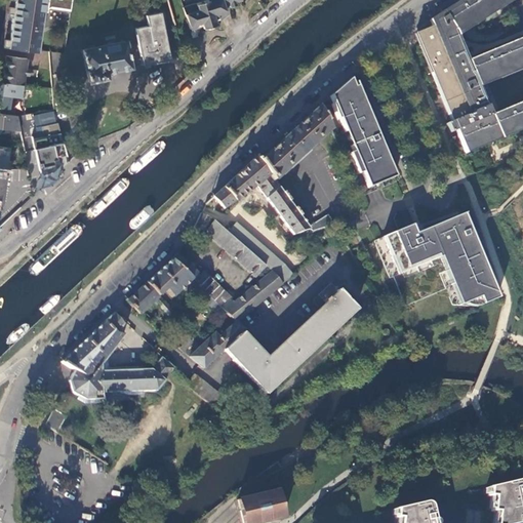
[(11,11),(9,28),(3,31),(2,44),(36,48),(40,21),(45,17),(46,7),(51,5),(71,7),(72,0),(7,0),(6,10),(11,11)]
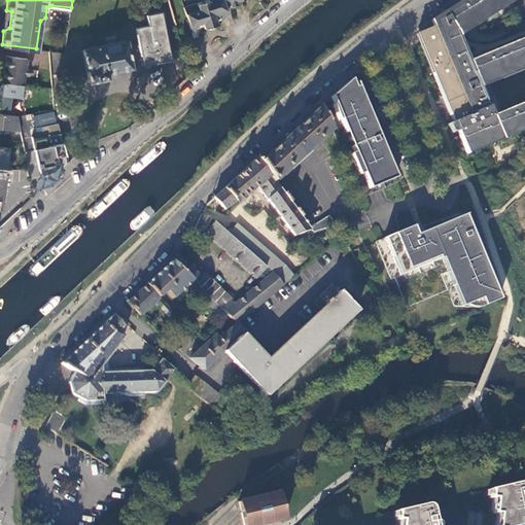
[(221,18),(223,16),(229,11),(225,3),(224,0),(198,0),(185,4),(191,25),(196,24),(198,21),(203,19),(204,25),(217,21),(215,15),(220,13),(221,18)]
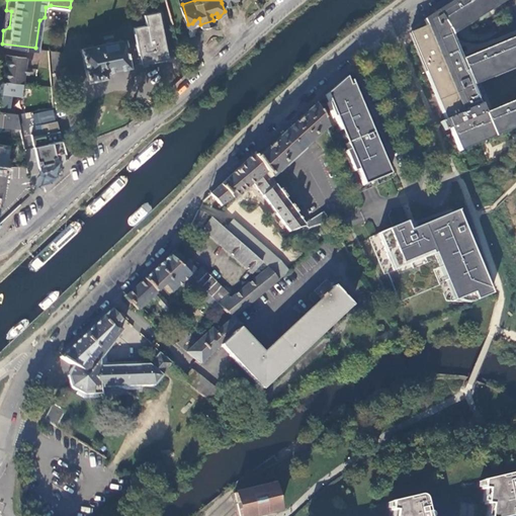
[(454,0),(425,19),(427,24),(410,31),(445,118),(441,120),(444,130),(450,127),(459,150),(515,126),(515,99),(485,112),(471,80),(479,82),(480,77),(488,78),(488,74),(496,75),(497,70),(505,71),(505,67),(513,68),(514,63),(515,63),(515,35),(462,58),(451,30),(458,30),(457,25),(465,25),(465,20),(474,20),(474,16),(482,15),(482,11),(490,10),(489,6),(497,5),(497,1),(505,1),(505,0),(454,0)]
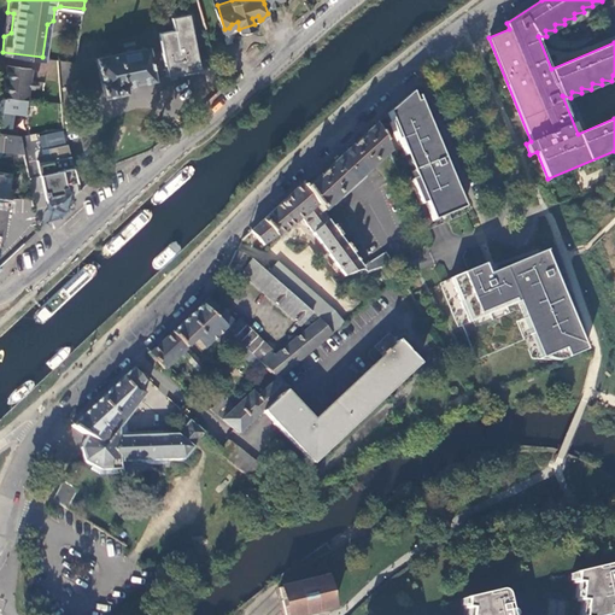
[(201,70),(191,12),(173,16),(175,28),(160,31),(169,76),(201,70)]
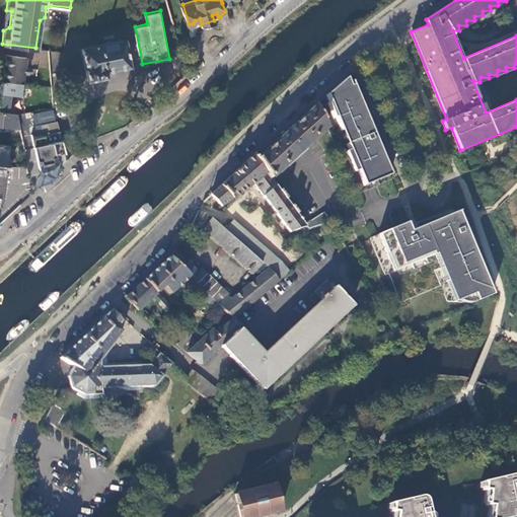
[(82,48),(88,79),(100,77),(106,75),(105,71),(131,66),(126,39),(82,48)]
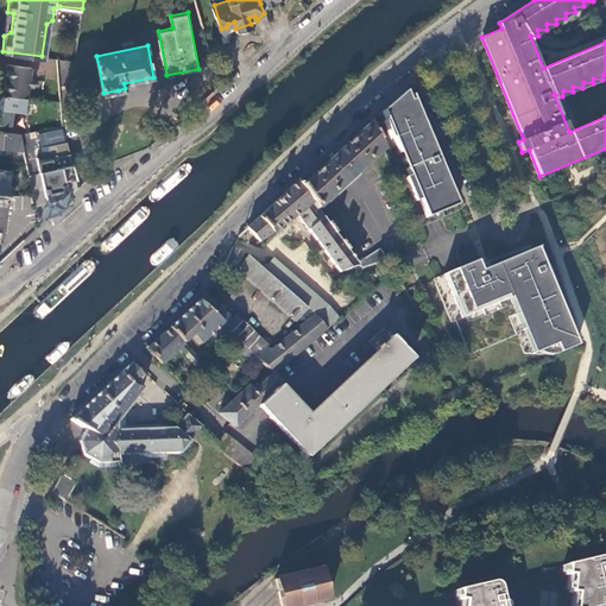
[(33,65),(8,62),(5,93),(16,94),(16,95),(29,96),(30,86),(35,86),(35,83),(32,83),(33,77),(31,77),(33,65)]
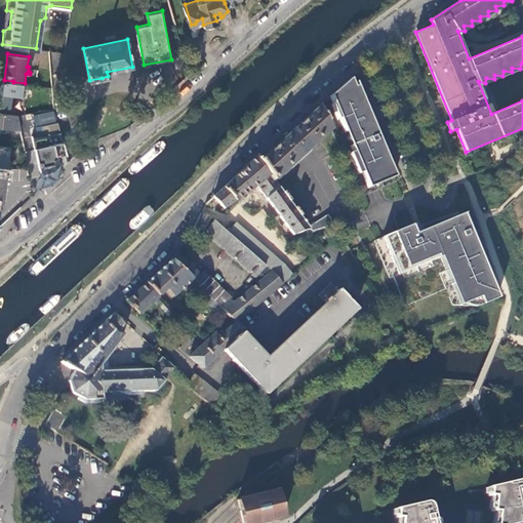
[(62,70),(64,79),(72,76),(69,66),(62,70)]
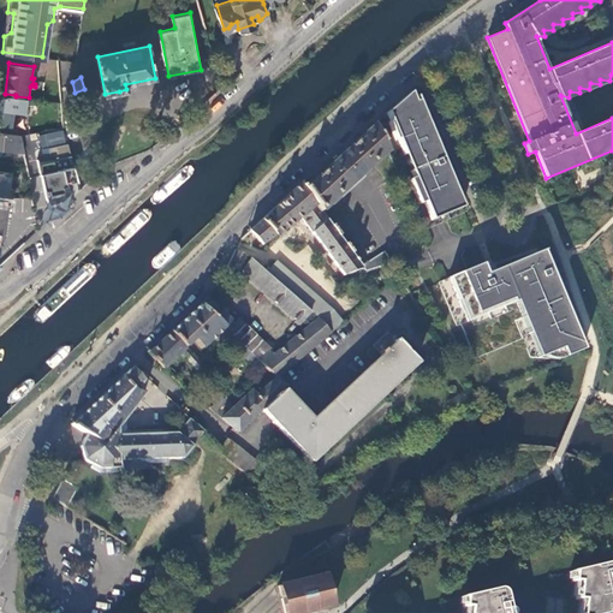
[(412,91),(388,112),(416,100),(412,91)]
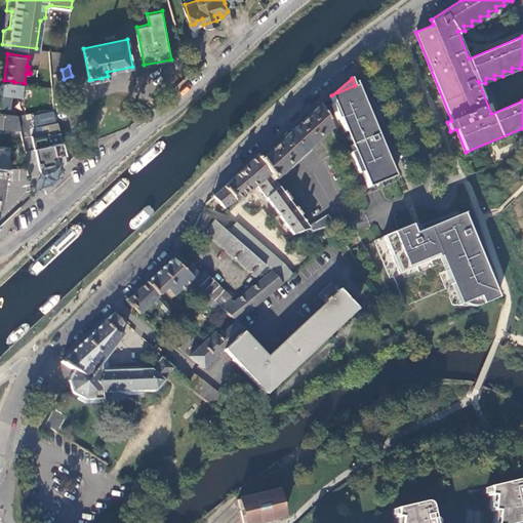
[(0,105),(10,107),(13,82),(13,81),(4,80),(0,79),(0,105)]
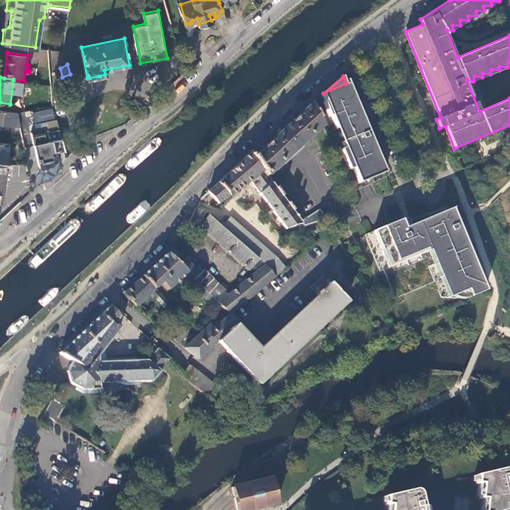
[(346,83),(323,93),(326,100),(325,101),(331,115),(332,115),(338,127),(345,125),(350,138),(343,141),(346,147),(342,148),(350,169),(354,167),(359,179),(385,169),(371,136),(368,137),(360,118),(364,117),(349,82),(346,83)]
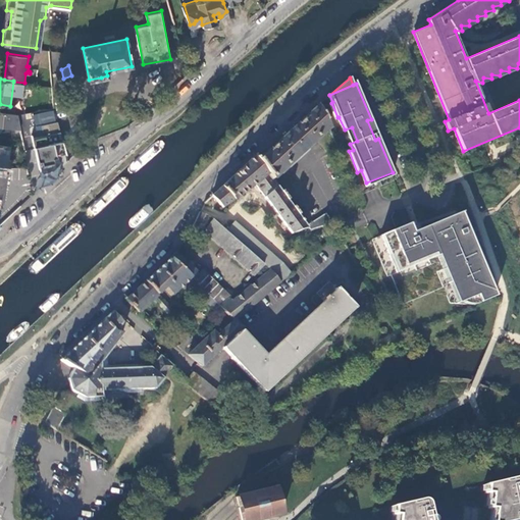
[(329,127),(318,105),(260,159),(273,177),(288,164),(290,167),(310,149),(308,147),(329,127)]
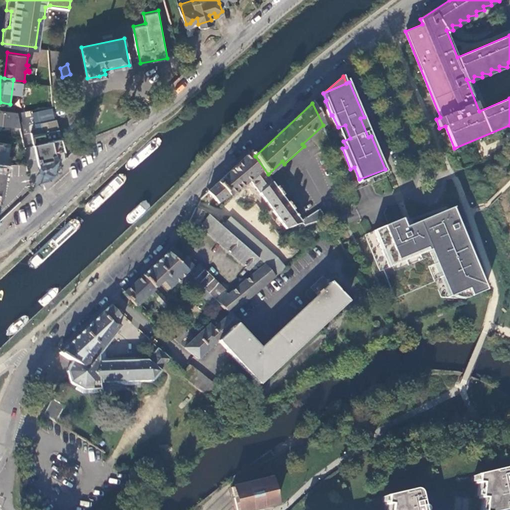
[(0,122),(21,125),(20,111),(0,108),(0,122)]
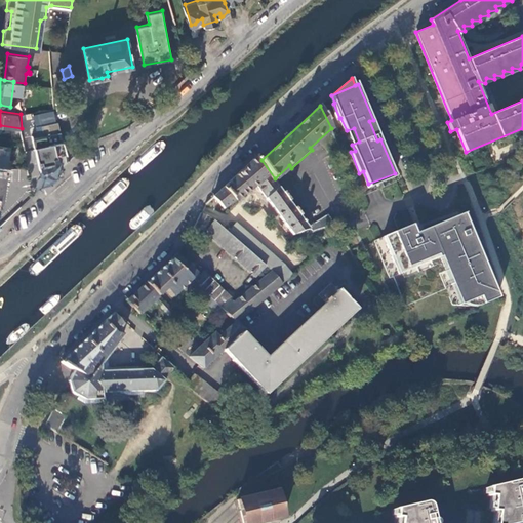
[(68,154),(59,121),(44,124),(46,134),(48,134),(50,143),(36,146),(39,160),(43,160),(44,163),(55,161),(55,157),(58,157),(57,154),(62,153),(62,155),(68,154)]
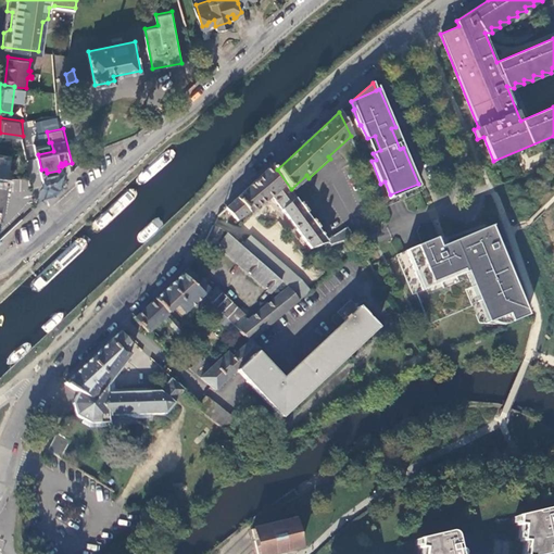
[(0,178),(7,179),(7,178),(10,154),(0,152),(0,178)]
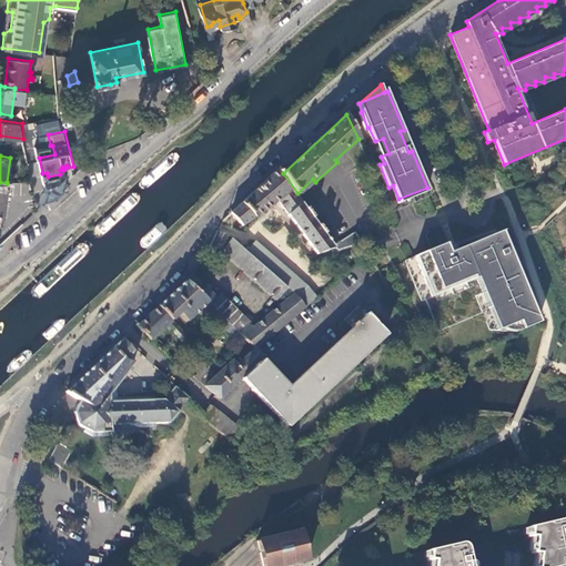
[(297,193),(283,173),(280,169),(232,212),(243,224),(275,195),(314,250),(317,249),(325,260),(329,259),(326,255),(340,251),(335,245),(310,210),(297,193)]
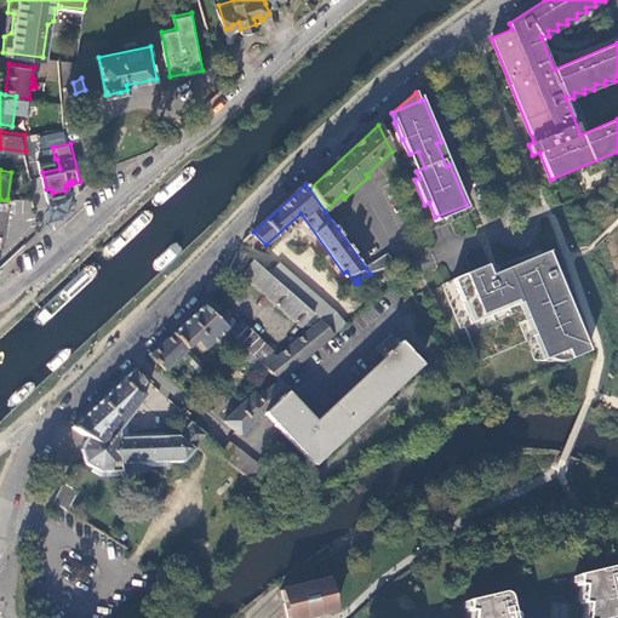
[(251,257),(240,251),(228,273),(240,279),(251,257)]
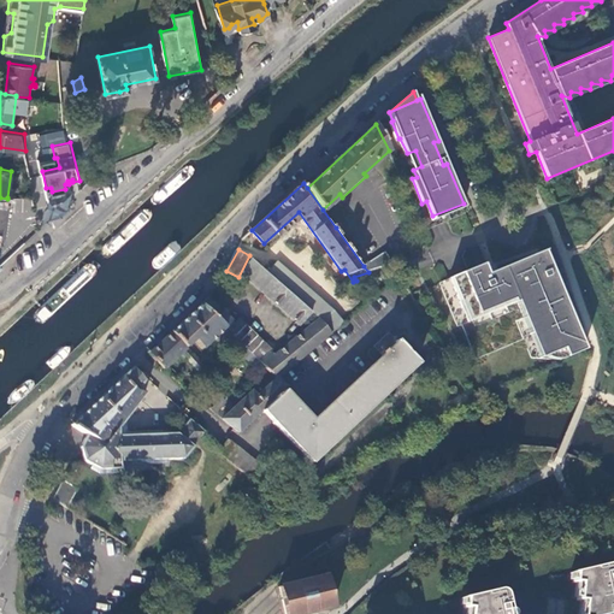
[(549,276),(543,249),(488,272),(483,263),(450,276),(468,320),(520,297),(527,314),(524,316),(530,332),(535,330),(544,354),(562,347),(566,355),(584,348),(565,300),(559,301),(554,275),(549,276)]
